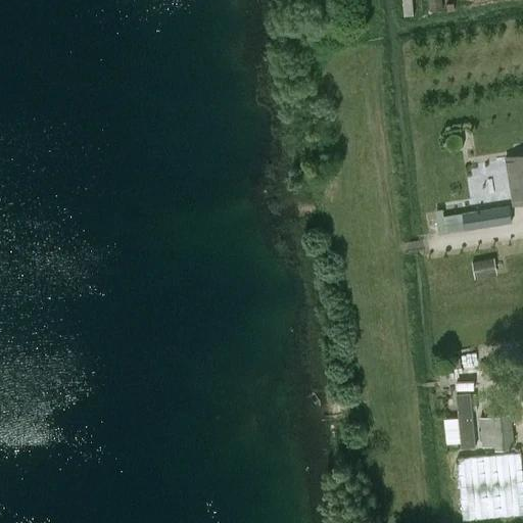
[(399,0),(401,12),(413,11),(411,0),(399,0)]
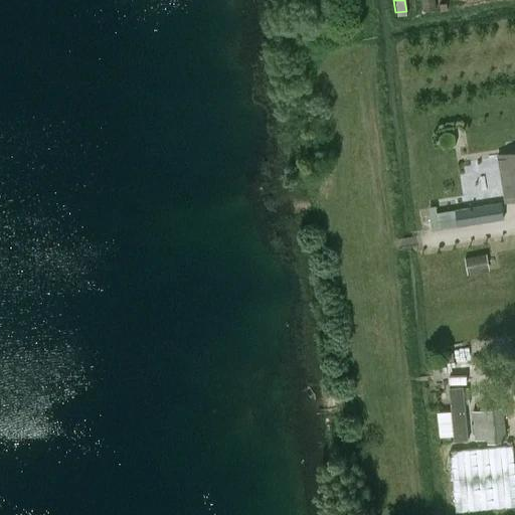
[(435,0),(422,0),(424,10),(437,8),(435,0)]
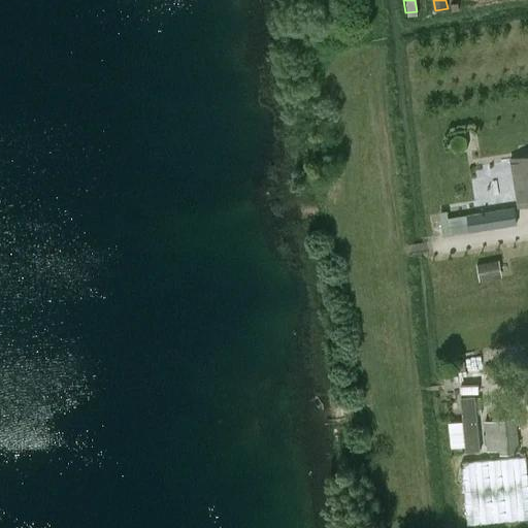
[(527,156),(509,159),(518,207),(527,205),(527,156)]
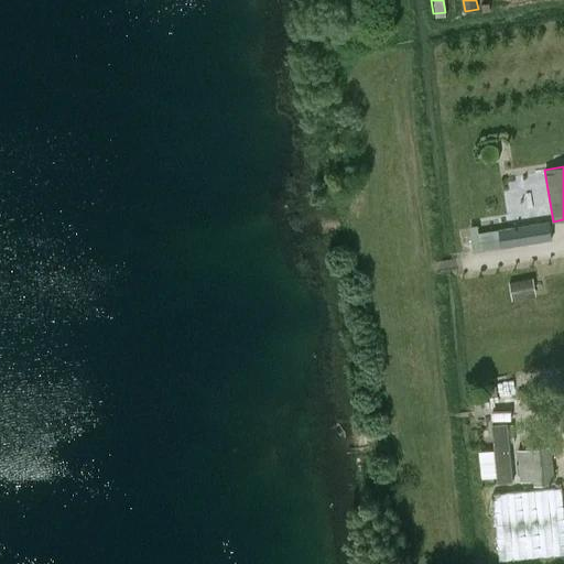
[(499,230),(502,248),(551,240),(549,223),(499,230)]
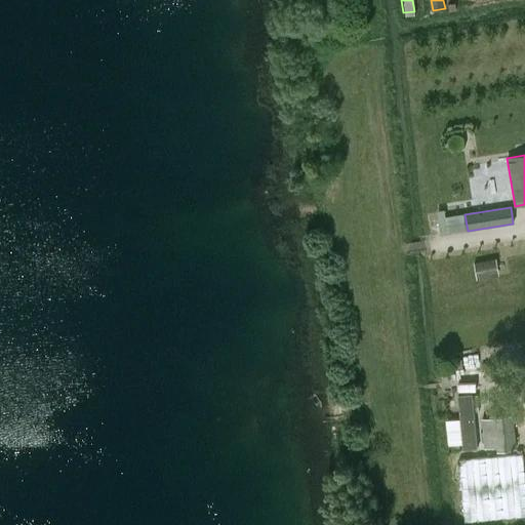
[(493,257),(473,261),(475,278),(496,275),(493,257)]
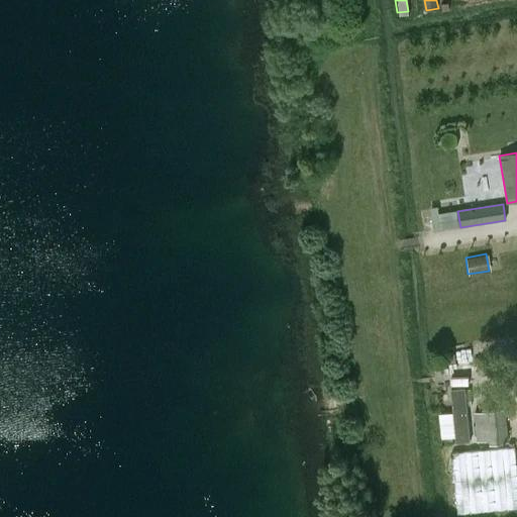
[(472,410),(478,410),(476,388),(448,389),(449,411),(437,412),(439,440),(474,438),(472,410)]
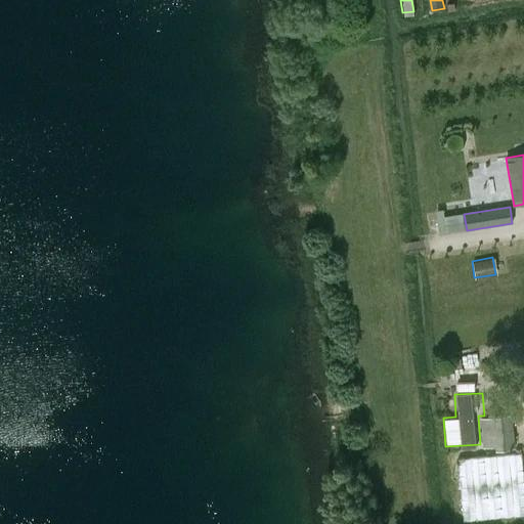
[(511,449),(513,449),(513,447),(515,447),(511,416),(482,419),(485,447),(496,446),(496,449),(511,447),(511,449)]
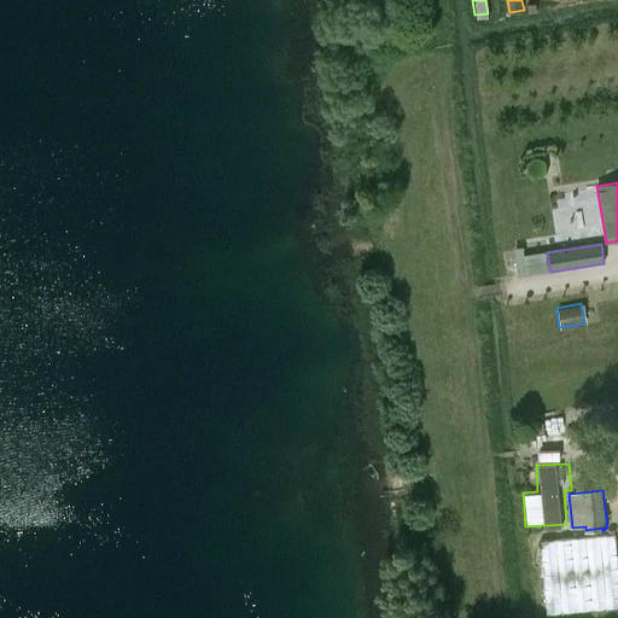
[(547,614),(617,606),(617,565),(614,535),(540,542),(547,614)]
